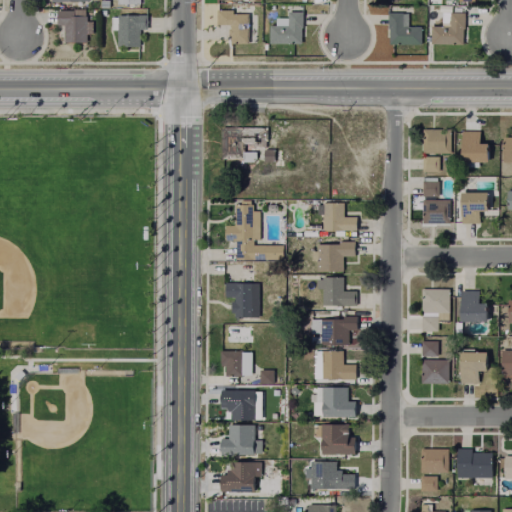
[(249,14),(249,55),(231,55),(232,35),(230,29),(232,25),(218,24),(218,10),(234,10),(234,14),(249,14)]
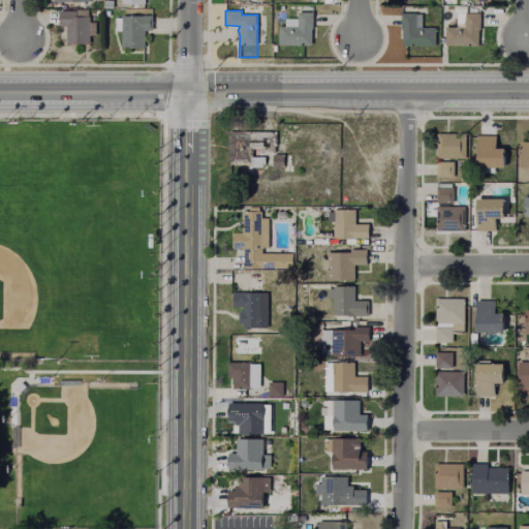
[(91,17),(90,42),(67,42),(68,25),(60,25),(60,11),(76,11),(76,17),(91,17)]
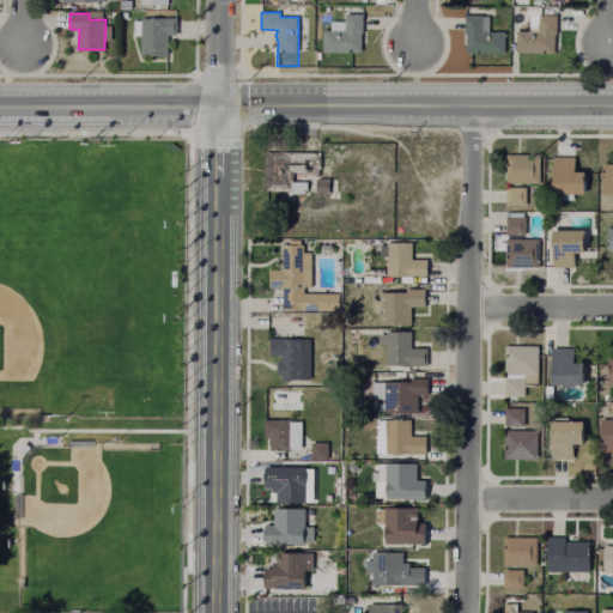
[(364,13),(363,52),(351,52),(351,66),(320,65),(320,48),(325,48),(325,30),(347,30),(347,13),(364,13)]
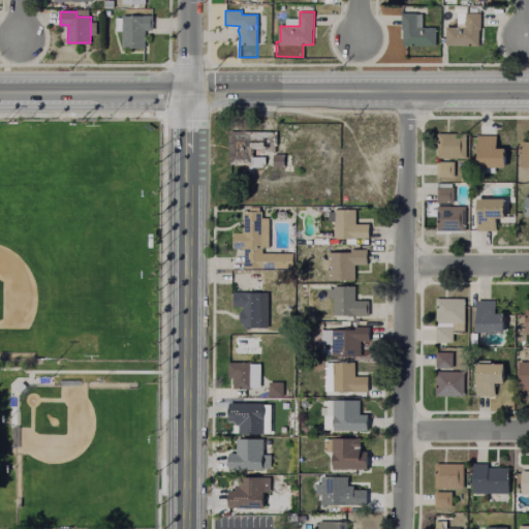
[(481,12),(481,45),(447,45),(447,27),(458,27),(458,11),(481,12)]
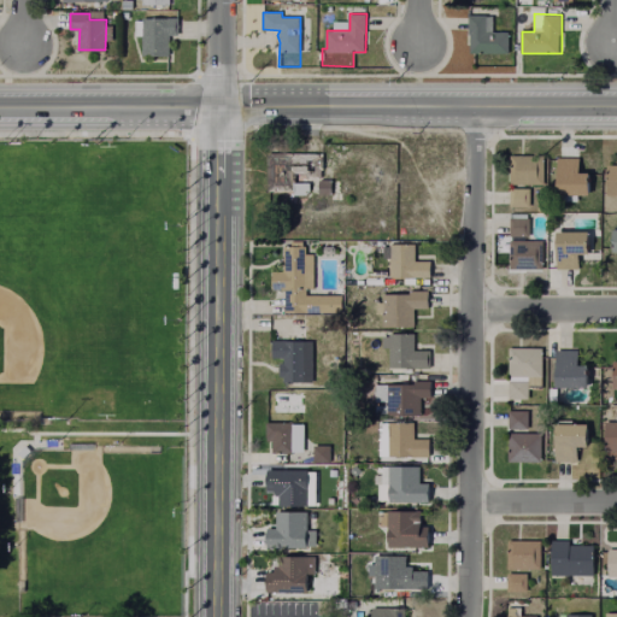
[(510,31),(510,52),(470,52),(470,34),(469,15),(487,15),(493,16),(493,31),(510,31)]
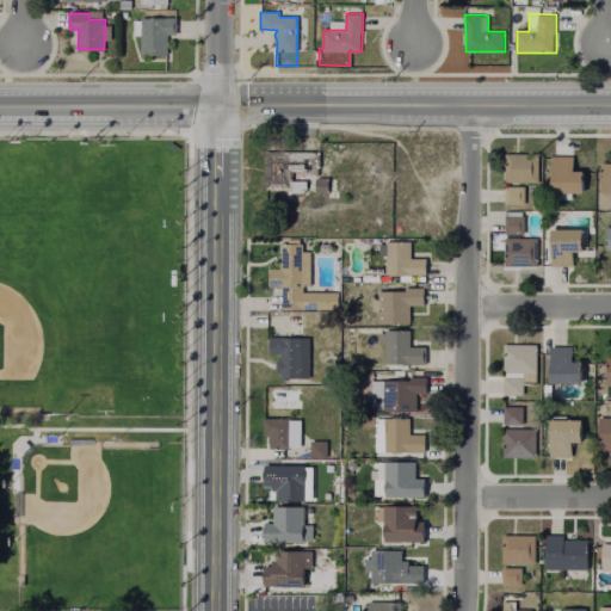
[(177,18),(177,34),(168,35),(168,56),(142,56),(142,35),(135,35),(135,20),(141,20),(177,18)]
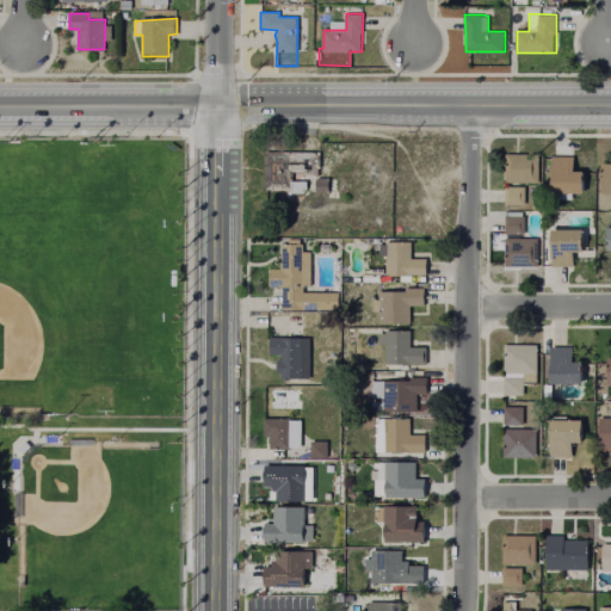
[(318,152),(318,178),(304,178),(304,172),(291,172),(291,189),(266,189),(266,152),(318,152)]
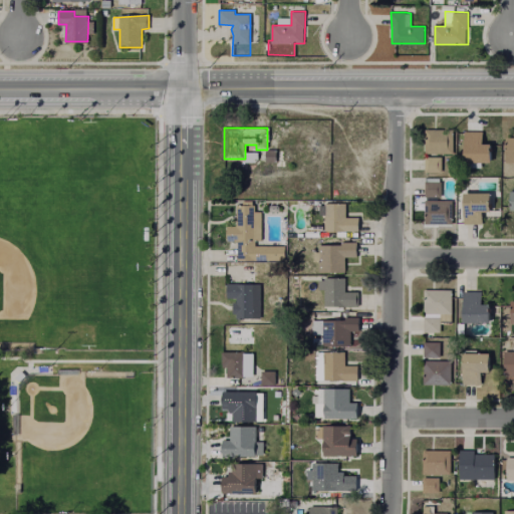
[(453,130),(453,154),(426,154),(426,130),(453,130)]
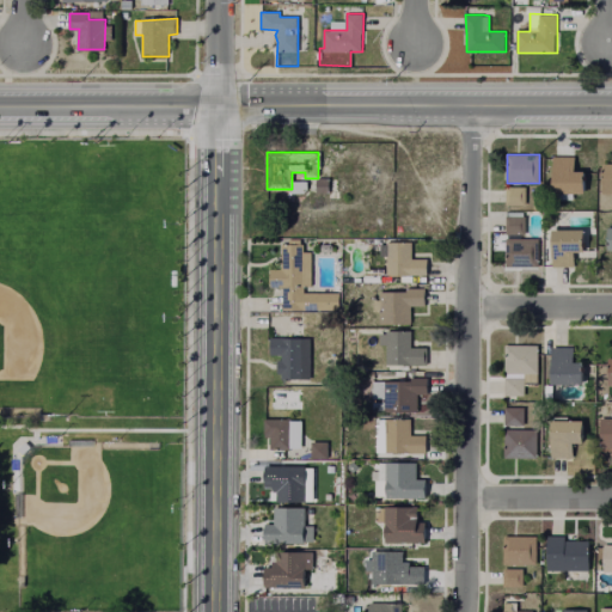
[(587,172),(587,194),(554,194),(554,157),(575,157),(575,172),(587,172)]
